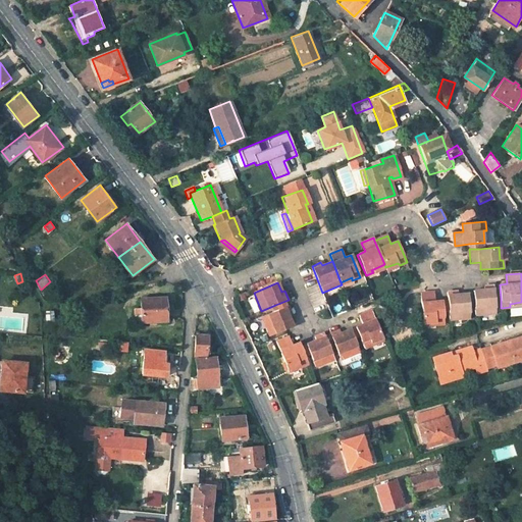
[(494,299),(493,288),(493,284),(484,285),(484,289),(473,290),(473,293),(474,304),(475,316),(497,315),(494,299)]
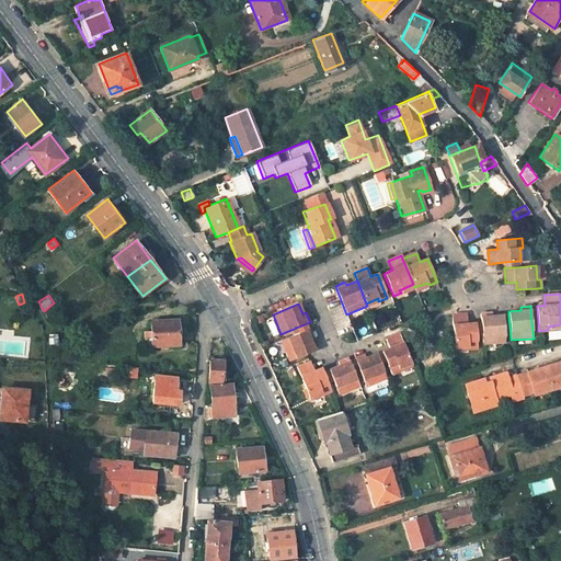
[(483,344),(505,342),(504,327),(503,315),(492,316),(491,312),(480,313),(481,323),(482,335),(483,344)]
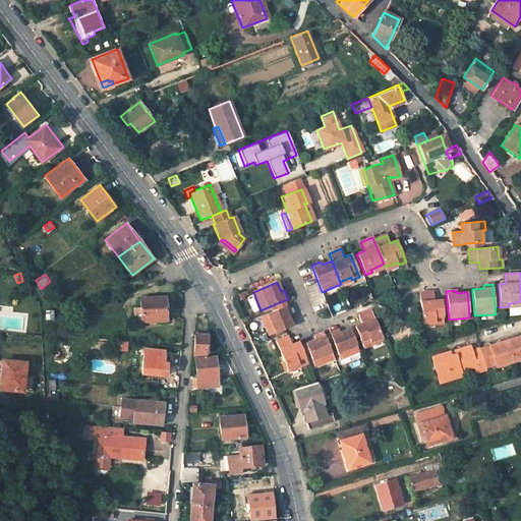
[(443,312),(442,300),(433,300),(433,291),(419,292),(422,322),(437,321),(437,324),(443,324),(443,312)]
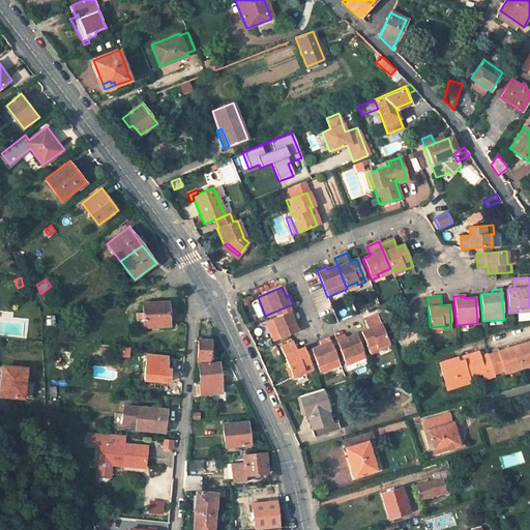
[(143,312),(144,327),(170,325),(169,301),(143,302),(143,312)]
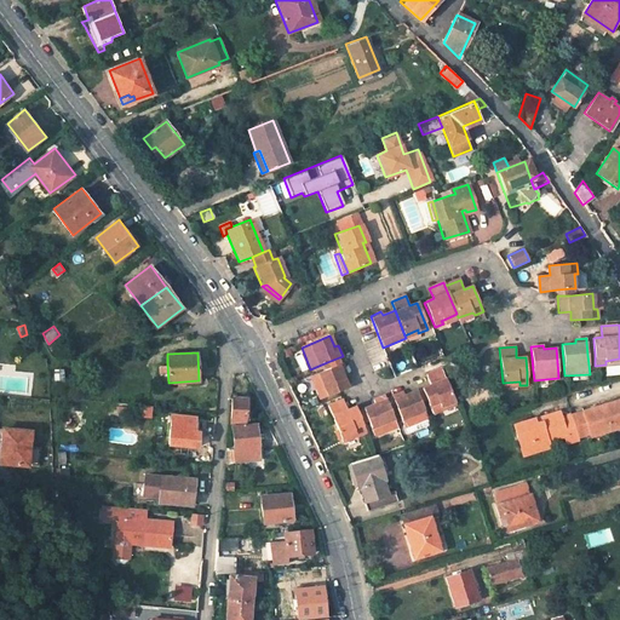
[(329,368),(342,363),(339,357),(327,362),(329,368)]
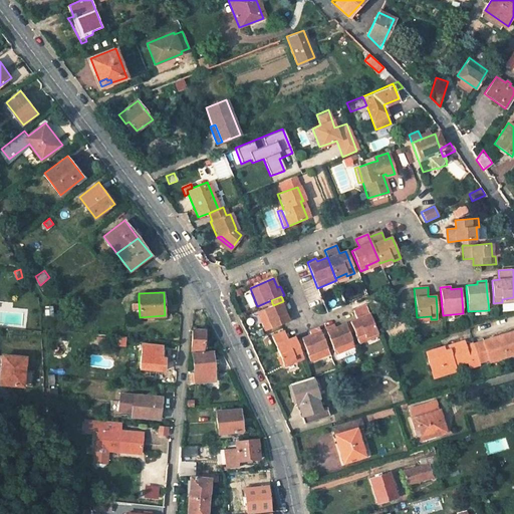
[(283,301),(273,305),(257,311),(265,331),(289,321),(284,311),(287,310),(283,301)]
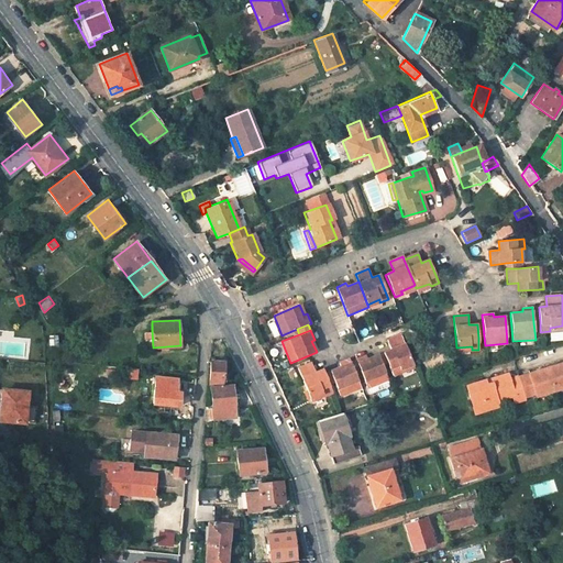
[(387,340),(390,349),(382,353),(387,363),(394,377),(401,375),(400,372),(414,366),(400,334),(387,340)]
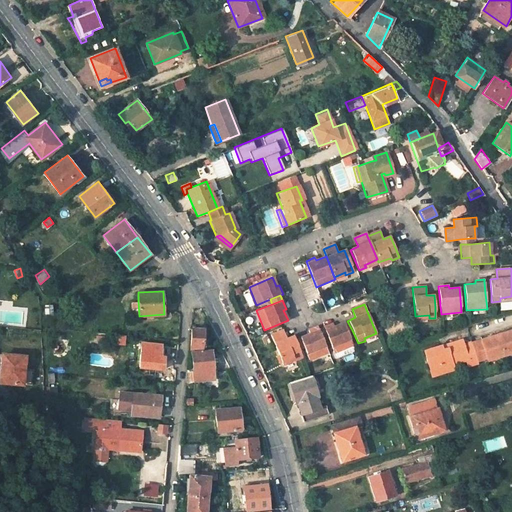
[(347,321),(343,322),(347,332),(352,330),(347,321)]
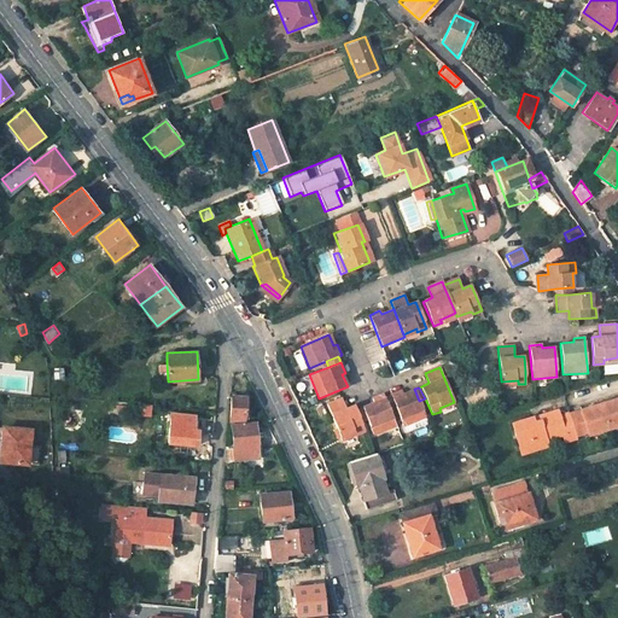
[(402,391),(391,395),(396,407),(403,426),(426,417),(419,401),(414,389),(403,394),(402,391)]
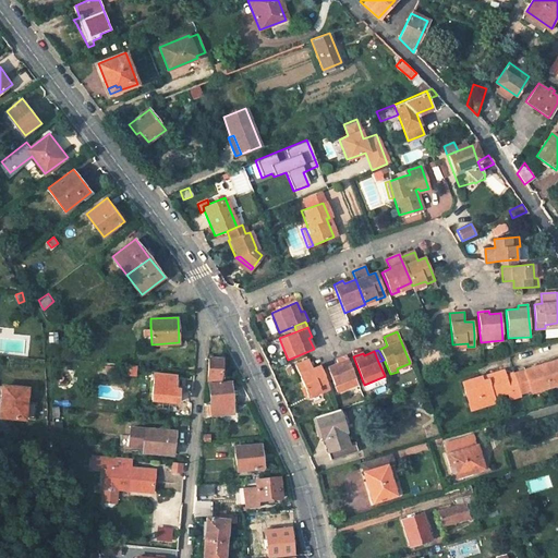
[(338,363),(327,367),(331,377),(338,392),(358,384),(352,370),(348,359),(347,356),(337,360),(338,363)]
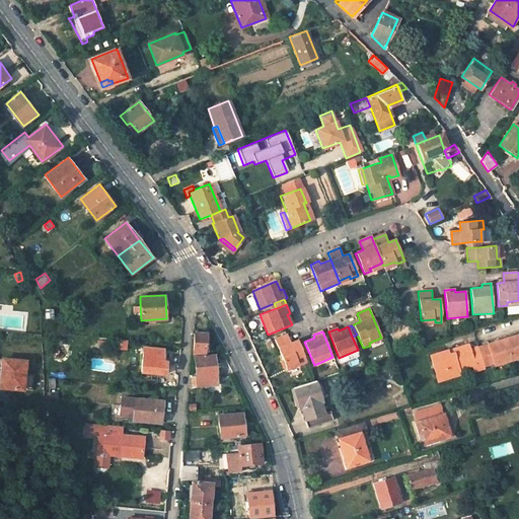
[(328,331),(323,334),(327,344),(332,342),(328,331)]
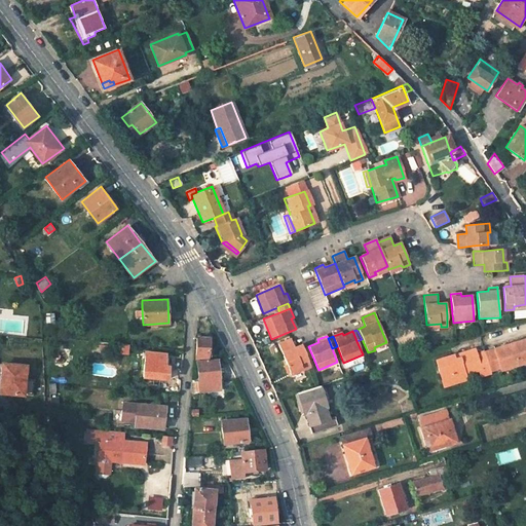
[(197,337),(196,357),(209,358),(211,338),(197,337)]
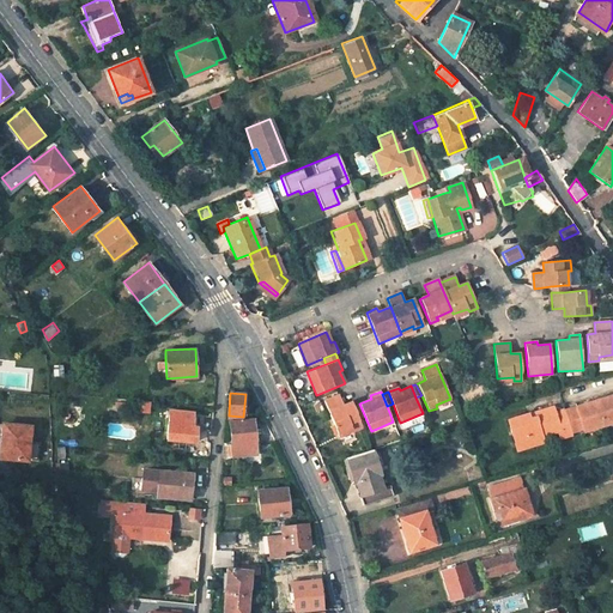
[(358,417),(353,406),(352,402),(344,406),(340,396),(323,404),(334,430),(349,424),(350,428),(360,423),(358,417)]
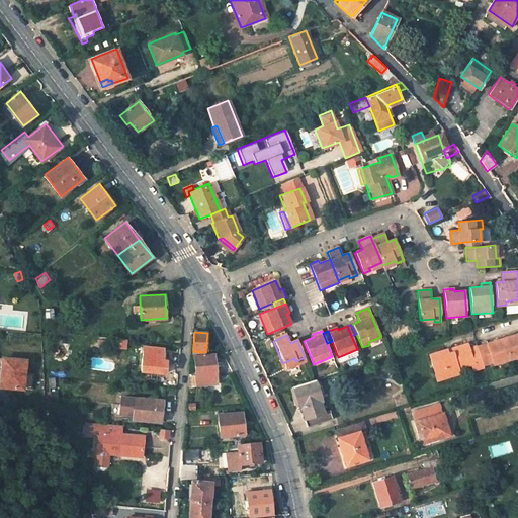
[(517,335),(488,345),(494,366),(517,358),(517,335)]
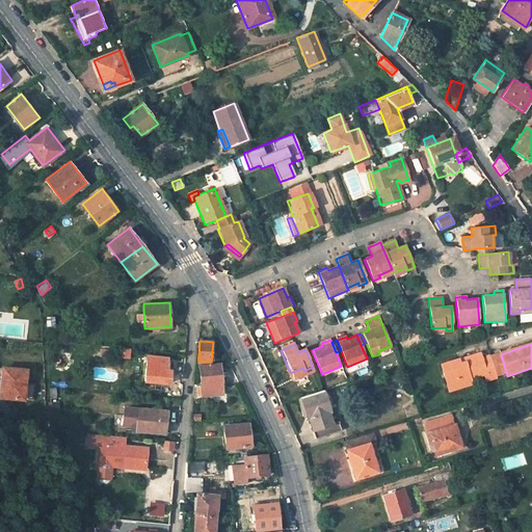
[(122,347),(121,355),(129,356),(130,347),(122,347)]
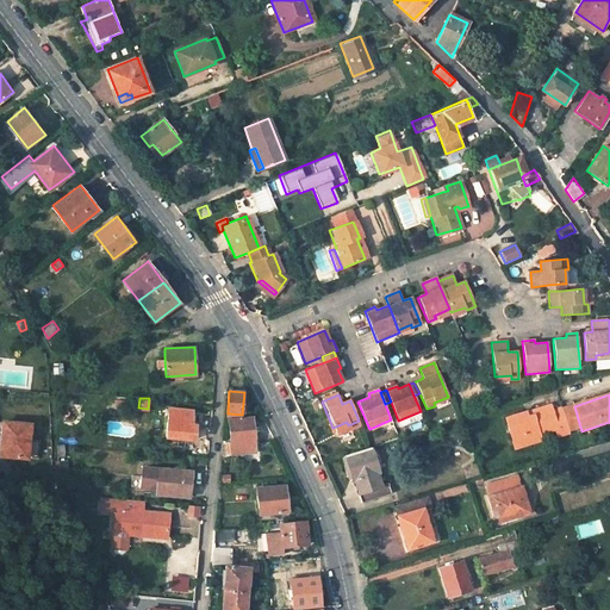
[(362,412),(358,402),(352,404),(356,415),(362,412)]
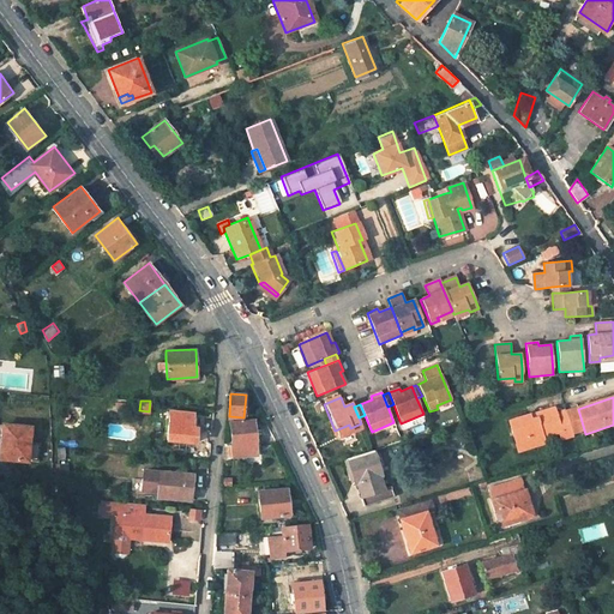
[(528,441),(543,437),(561,431),(564,438),(572,434),(566,413),(564,408),(555,410),(554,405),(536,411),(537,416),(530,417),(529,414),(510,420),(516,439),(527,435),(528,441)]
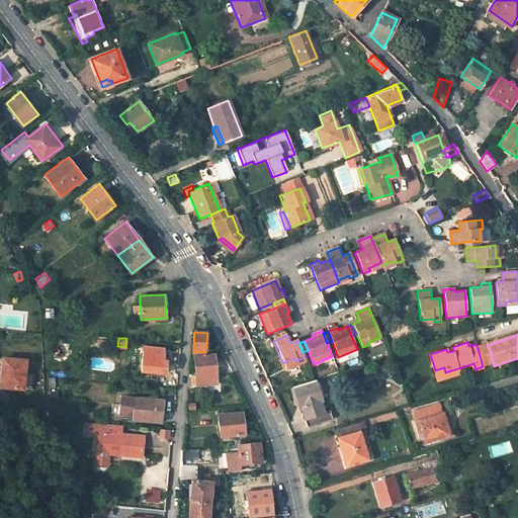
[(494,366),(488,345),(478,348),(483,366),(484,369),(494,366)]
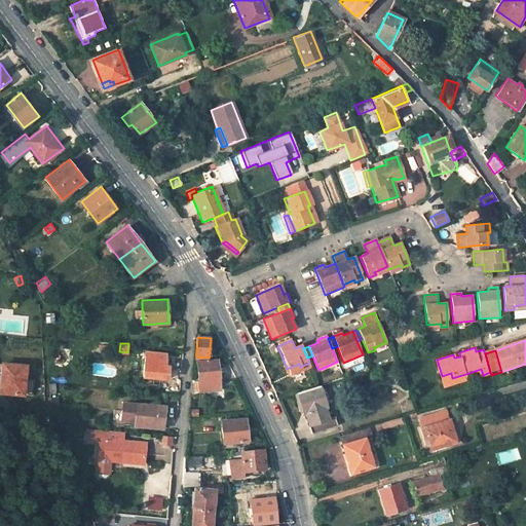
[(144,376),(167,379),(168,366),(164,366),(165,353),(146,351),(144,376)]
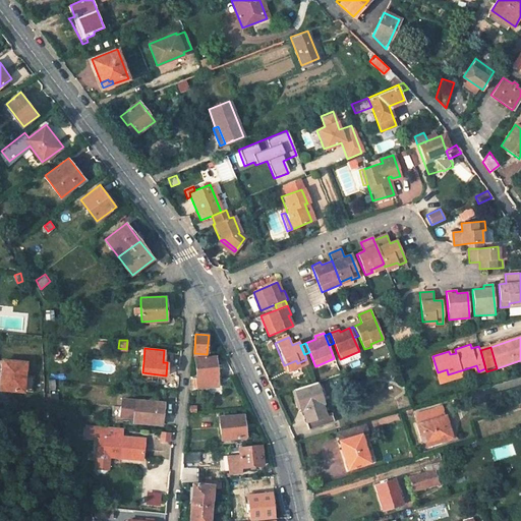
[(195,357),(198,388),(220,386),(216,355),(195,357)]
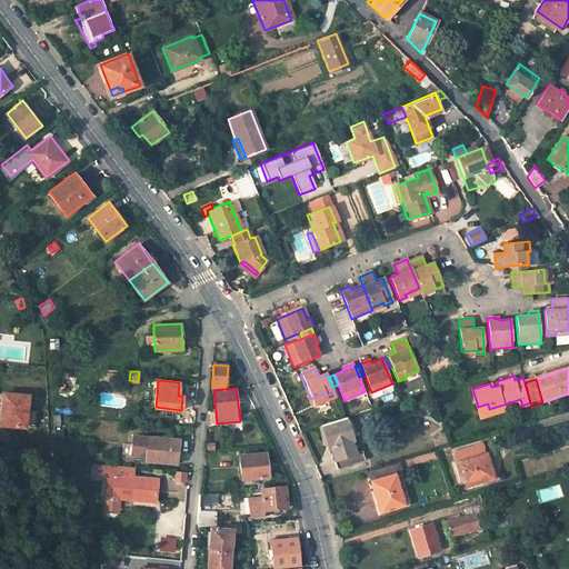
[(5,393),(1,425),(26,427),(29,395),(5,393)]
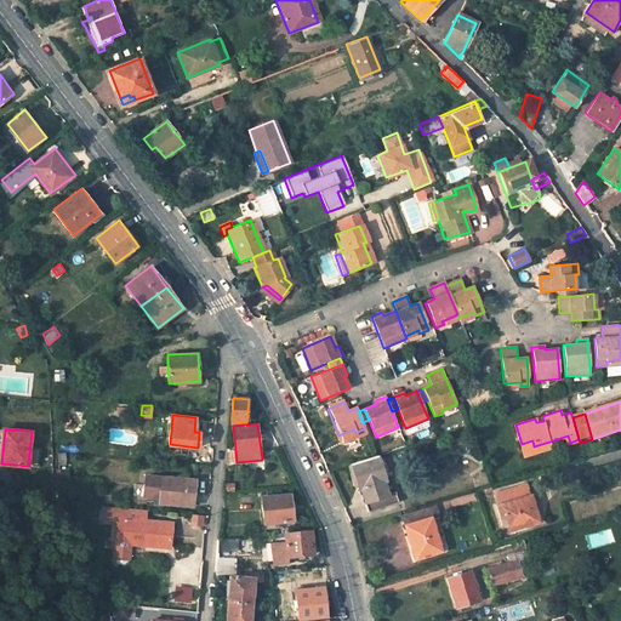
[(533,440),(522,444),(524,453),(551,444),(550,442),(534,446),(533,440)]
